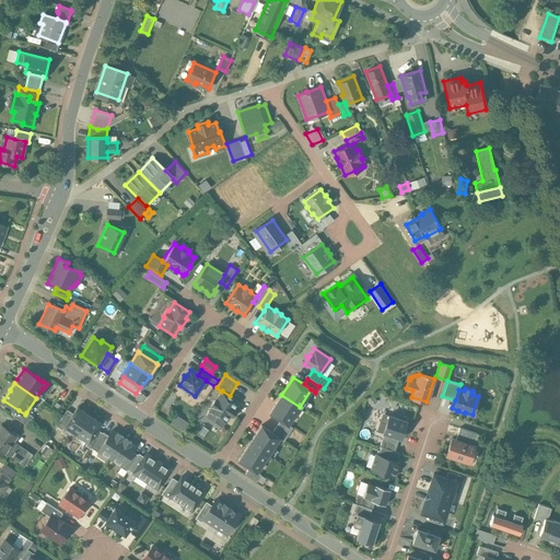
[(230,396),(222,391),(221,392),(216,400),(216,399),(211,406),(212,406),(209,411),(216,416),(213,420),(222,426),(224,421),(225,422),(230,415),(231,415),(235,409),(234,408),(238,401),(230,396)]
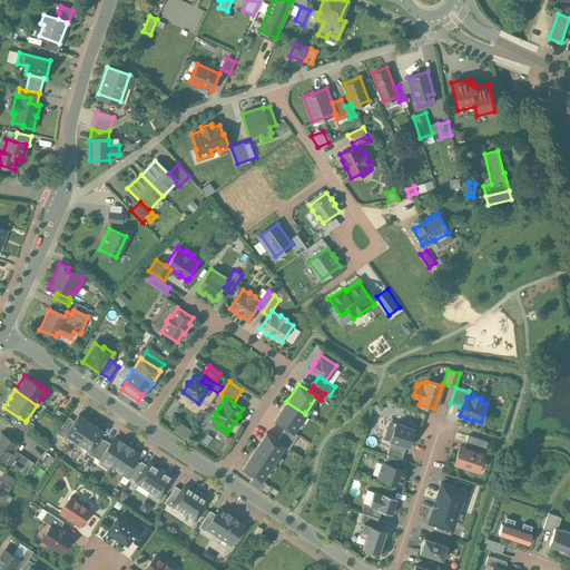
[(305,414),(286,402),(274,420),(285,428),(293,432),(294,432),(305,414)]
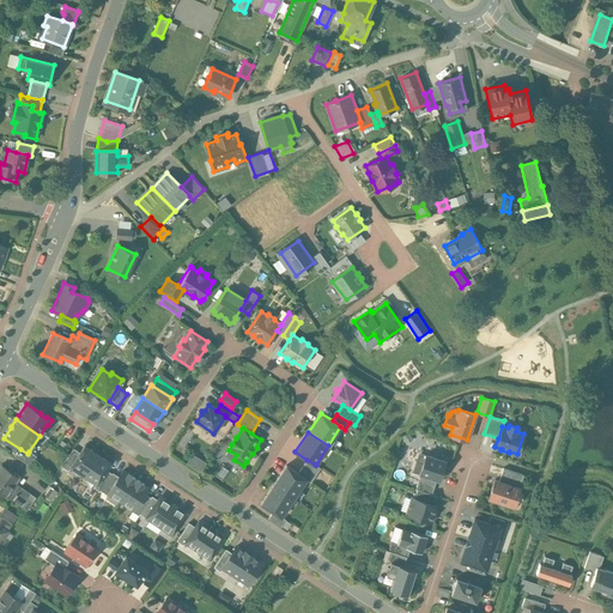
[(80,453),(71,466),(71,467),(84,475),(97,454),(84,445),(80,453)]
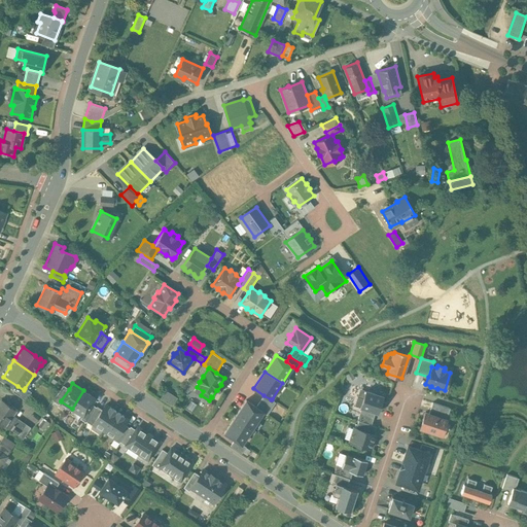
[(63,385),(53,400),(59,405),(61,401),(61,400),(69,389),(63,385)]
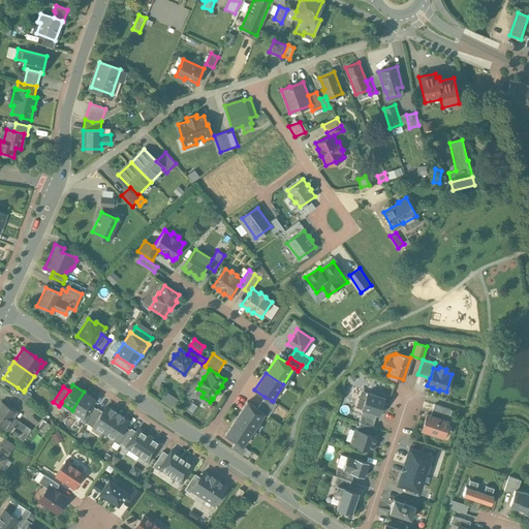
[(25,390),(24,392),(18,387),(12,394),(26,403),(31,394),(25,390)]
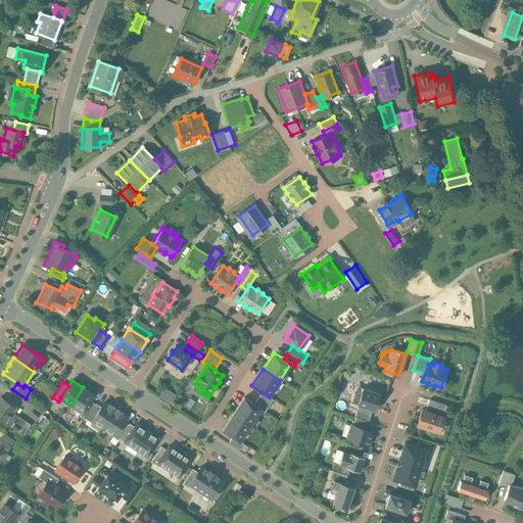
[(83,387),(72,406),(82,412),(83,413),(90,400),(94,394),(83,387)]
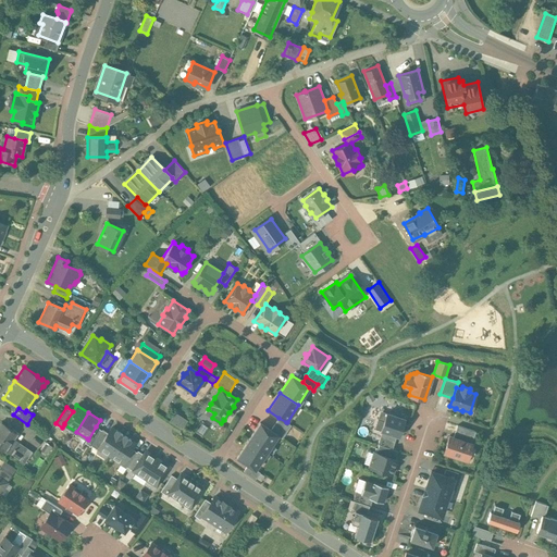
[(175,412),(170,421),(182,428),(187,419),(175,412)]
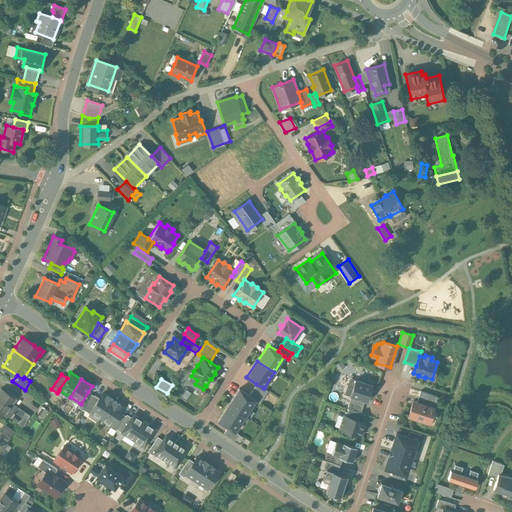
[(372,384),(355,379),(350,395),(364,400),(366,401),(372,384)]
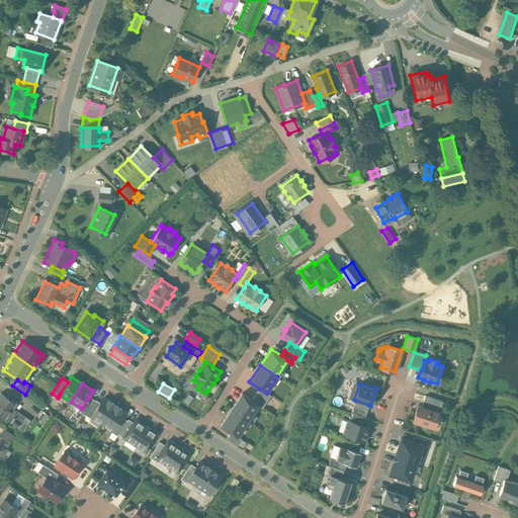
[(266,393),(259,389),(256,394),(267,401),(271,395),(267,393),(266,393)]
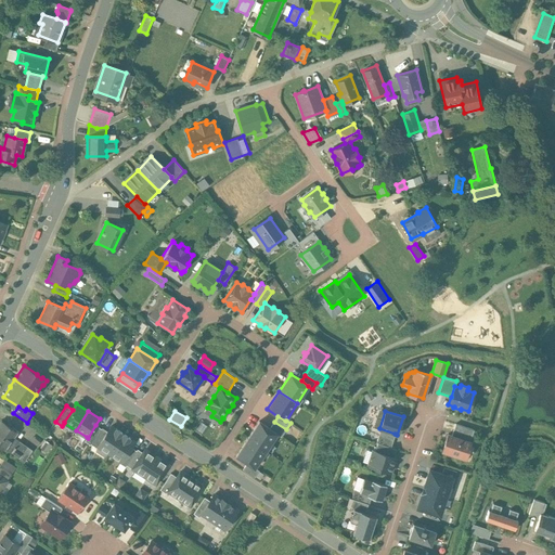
[(270,428),(259,421),(247,438),(266,450),(278,434),(278,433),(270,428)]
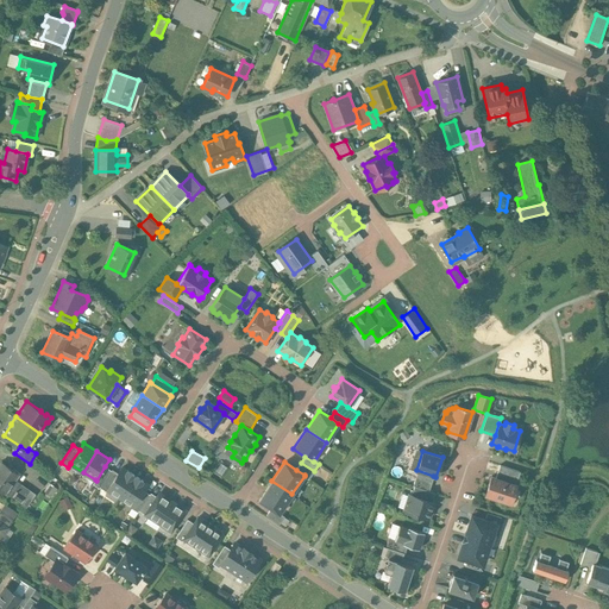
[(314,471),(301,463),(296,470),(305,475),(305,476),(309,478),(314,471)]
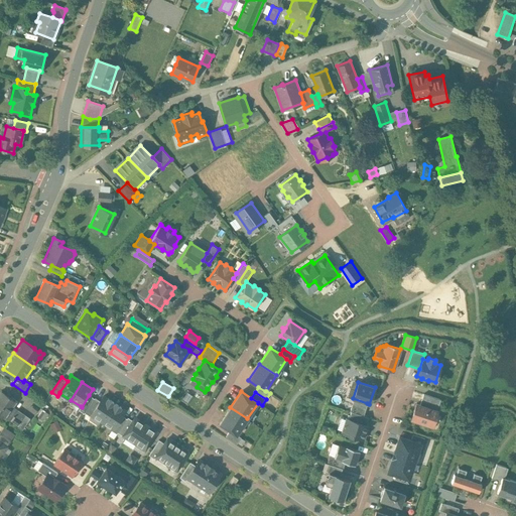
[(16,403),(1,393),(0,394),(0,415),(4,418),(5,418),(11,409),(16,413),(18,411),(13,407),(16,403)]
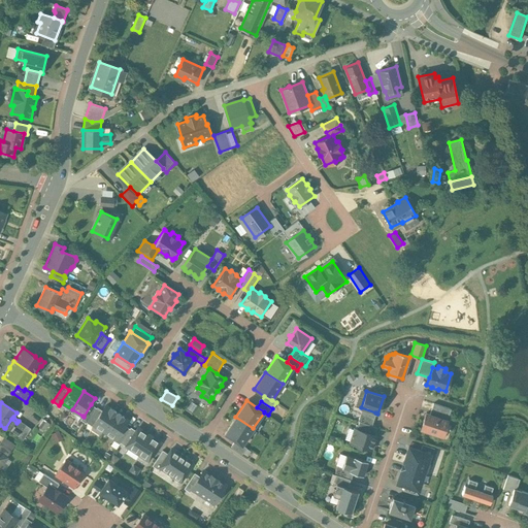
[(451,408),(433,403),(430,414),(448,420),(451,408)]
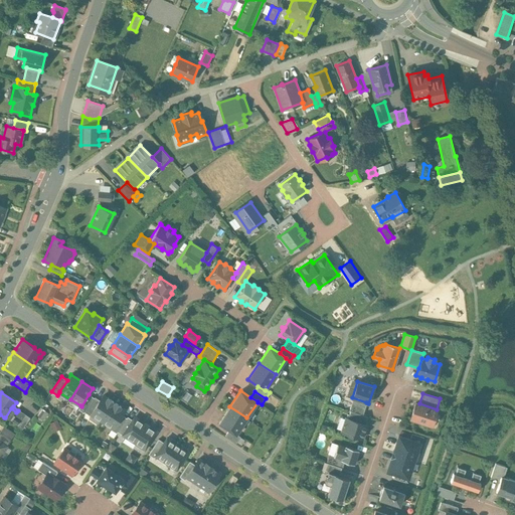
[(89,394),(81,406),(80,405),(78,409),(83,412),(84,412),(94,397),(89,394)]
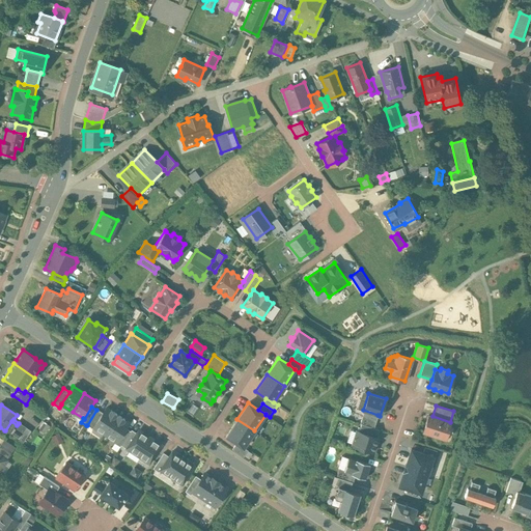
[(103,413),(93,426),(105,434),(117,415),(116,414),(111,410),(110,411),(106,408),(103,413)]
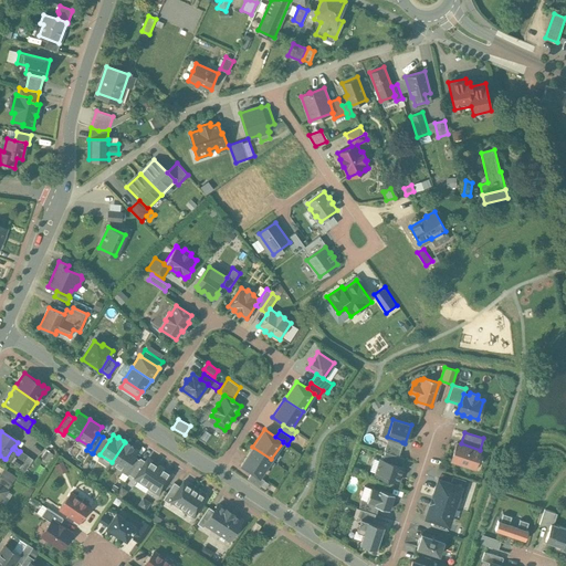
[(103,437),(93,453),(98,457),(100,454),(109,440),(104,437),(103,437)]
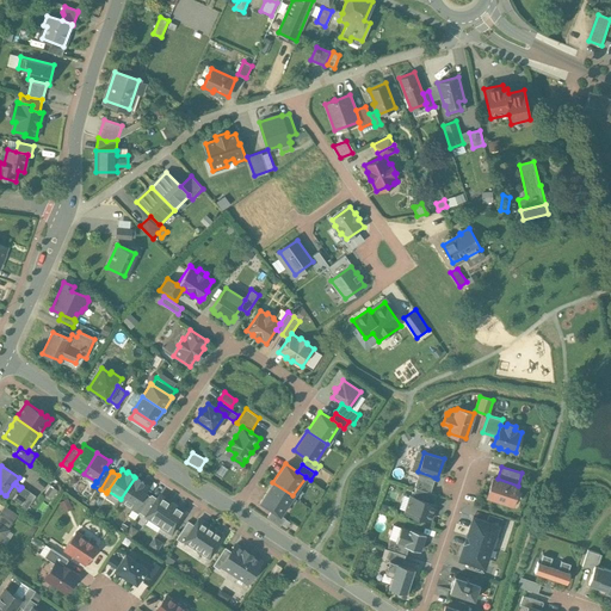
[(434,477),(419,473),(414,487),(415,487),(430,492),(434,477)]
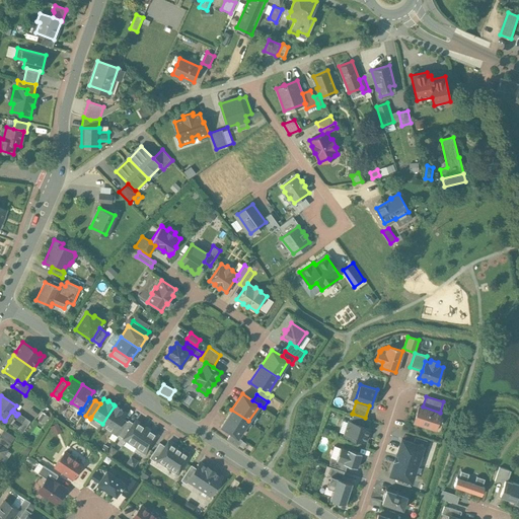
[(116,405),(115,405),(102,424),(113,431),(114,432),(123,418),(126,413),(122,410),(116,405)]
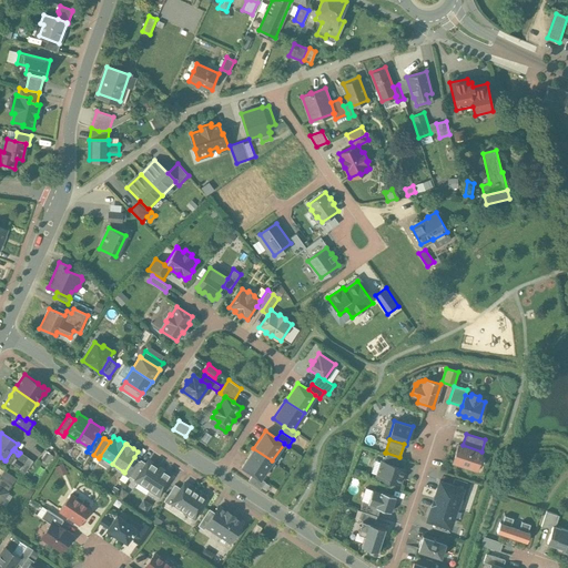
[(463,445),(458,444),(453,460),(476,468),(482,452),(463,445)]
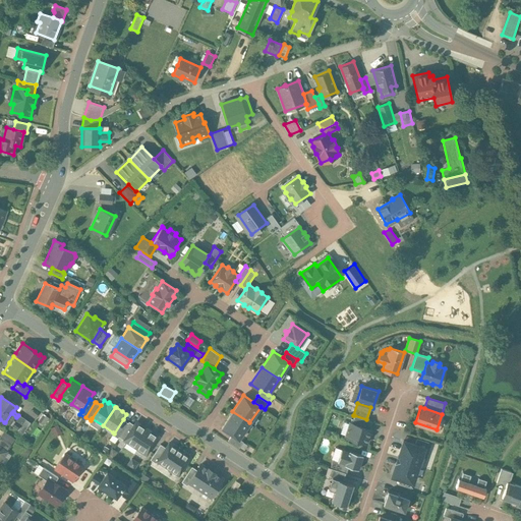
[(249,422),(232,411),(222,427),(232,435),(239,439),(249,422)]
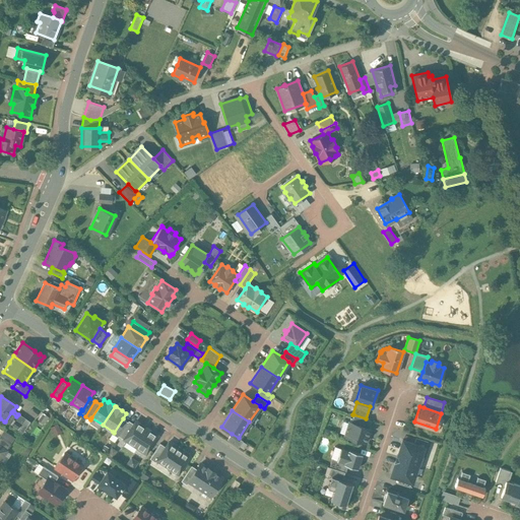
[(11,412),(5,421),(10,426),(16,416),(11,412)]
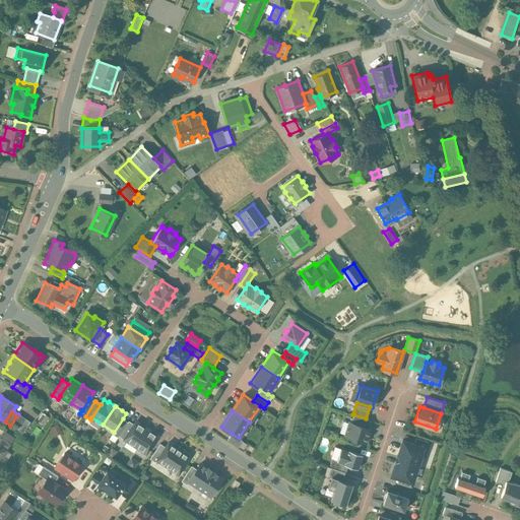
[(30,423),(18,414),(16,416),(10,426),(22,435),(30,423)]
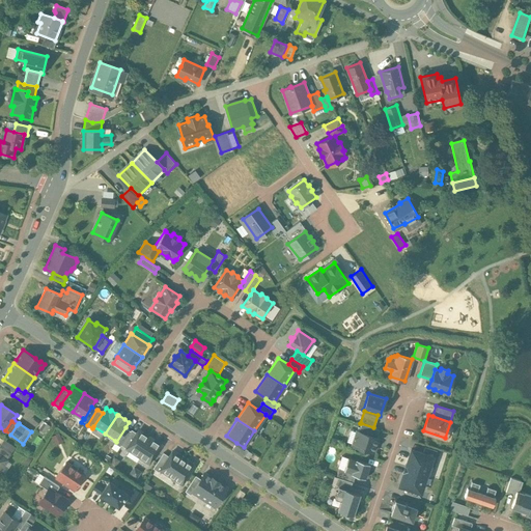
[(373,427),(361,423),(359,431),(376,437),(379,429),(373,427)]
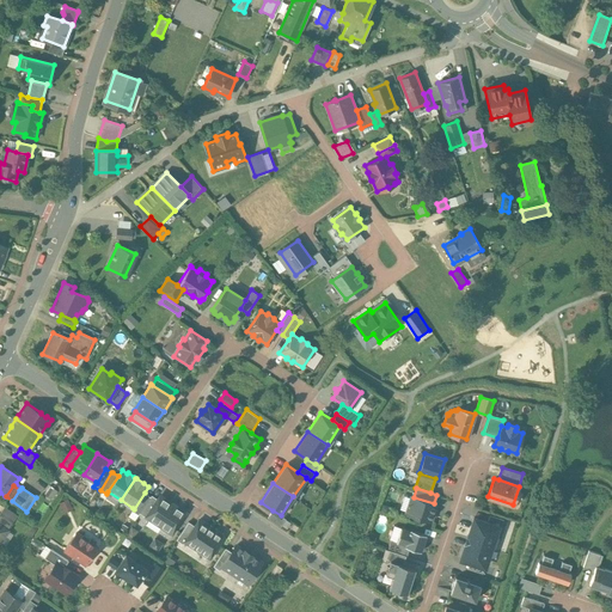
[(145,493),(134,509),(133,508),(132,510),(139,514),(140,513),(151,496),(145,493)]
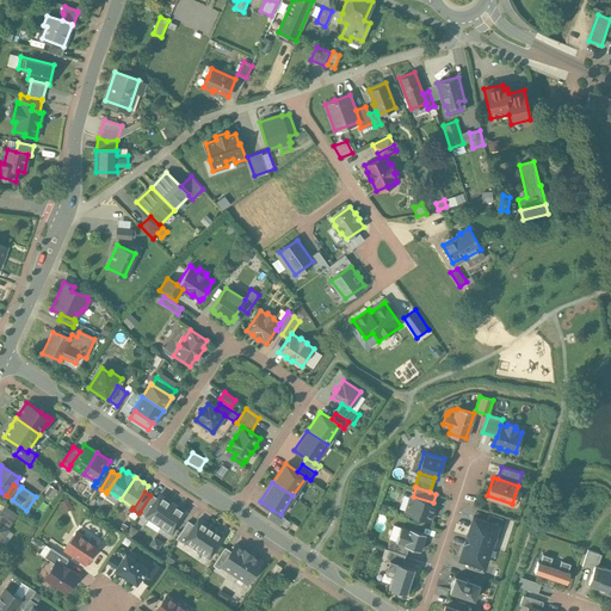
[(150,495),(140,512),(146,516),(147,514),(146,514),(158,498),(152,494),(150,495)]
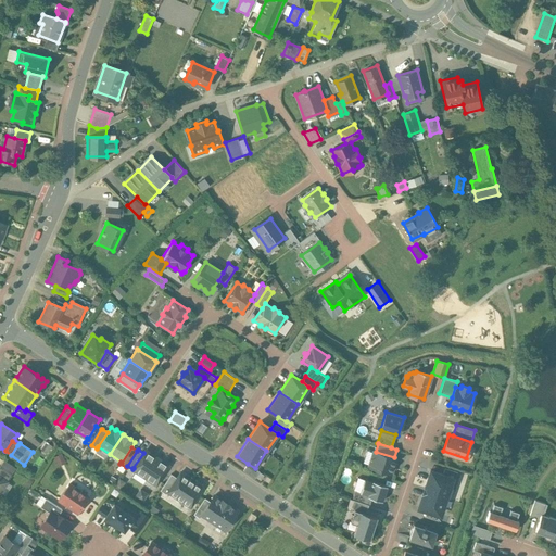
[(152,454),(149,451),(147,452),(144,451),(143,453),(133,468),(134,468),(148,478),(148,479),(153,483),(155,482),(156,483),(168,466),(166,465),(166,463),(162,460),(160,460),(153,456),(152,454)]
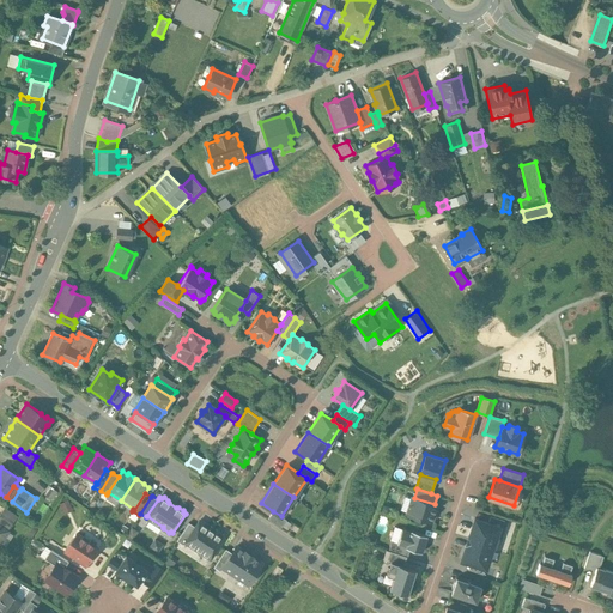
[(414,498),(412,497),(406,514),(431,521),(437,505),(435,504),(414,498)]
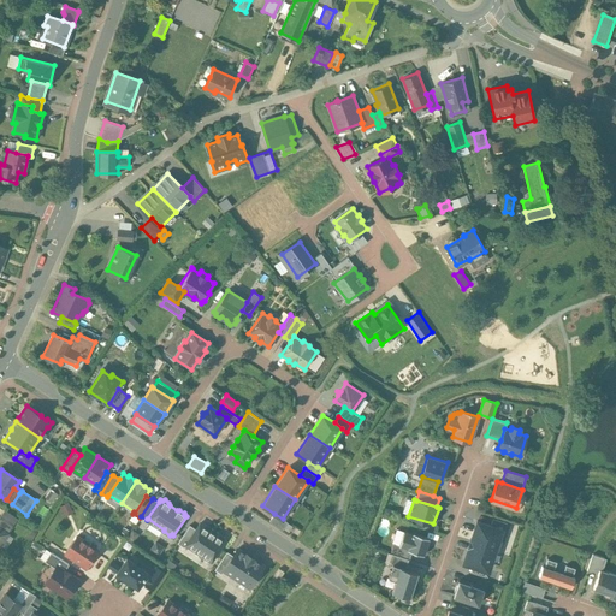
[(69,503),(60,507),(63,514),(71,510),(69,503)]
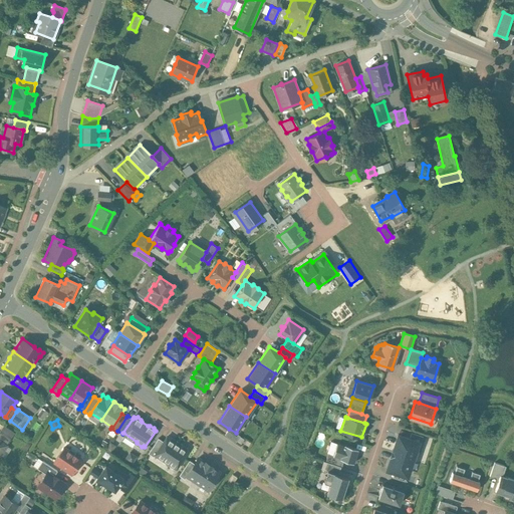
[(15,434),(4,427),(0,431),(0,433),(10,440),(15,434)]
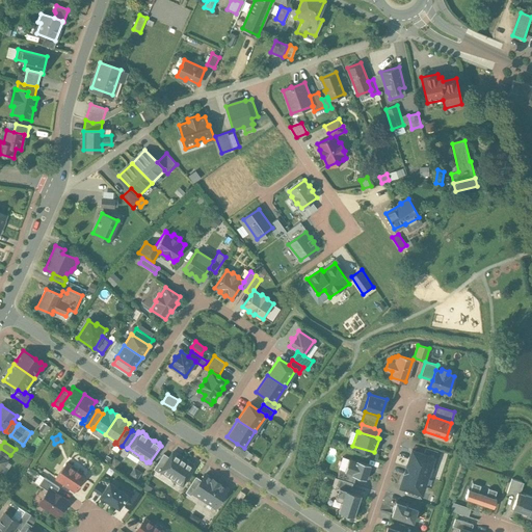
[(244,448),(237,444),(233,450),(244,457),(248,451),(244,448)]
